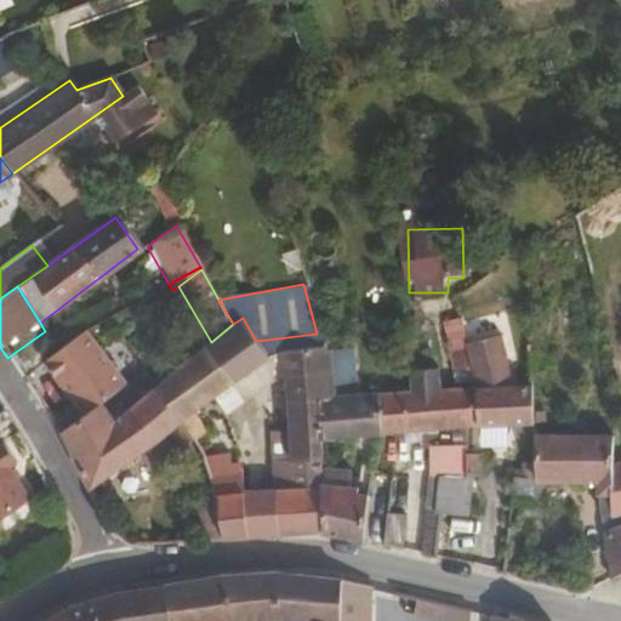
[(214,398),(266,358),(256,341),(243,318),(233,324),(211,342),(151,389),(177,422),(193,440),(204,432),(191,414),(214,398)]
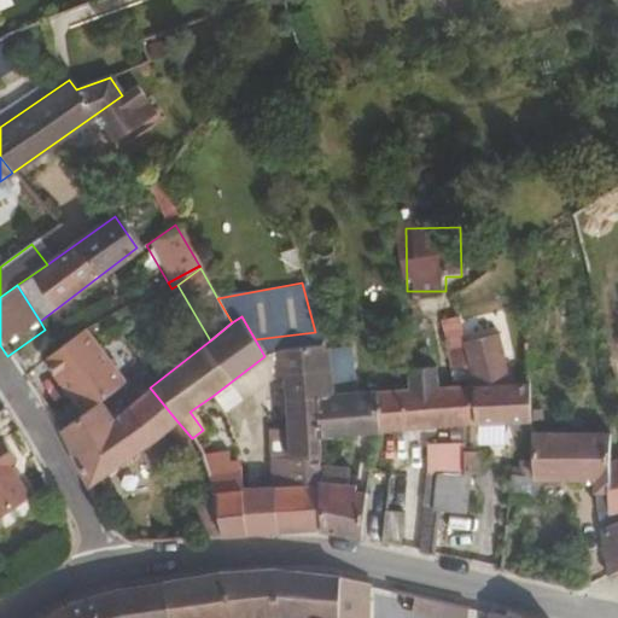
[(320,345),(315,332),(255,339),(264,356),(269,351),(279,348),(320,345)]
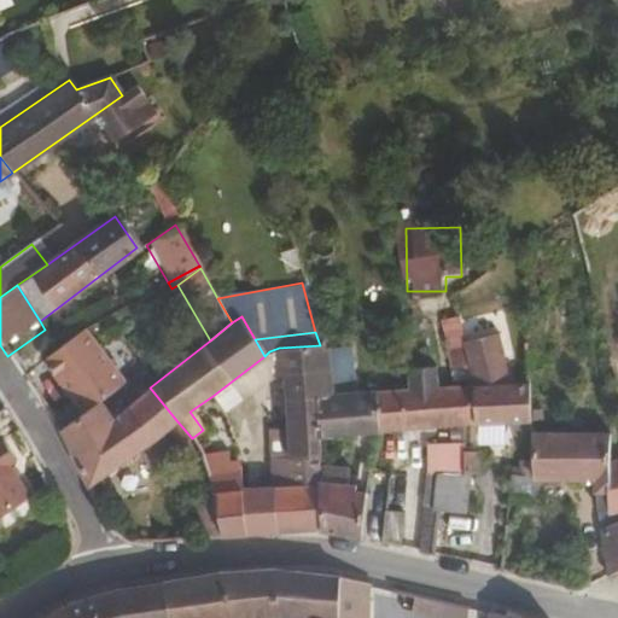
[(507,367),(495,332),(461,340),(464,351),(490,344),(503,383),(516,382),(512,366),(507,367)]
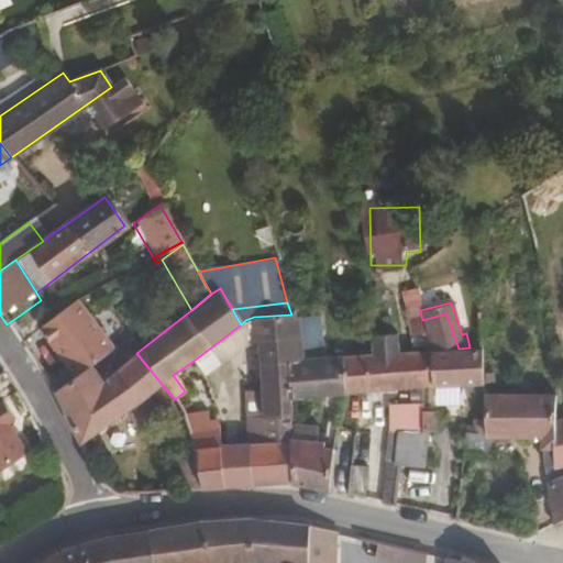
[(459,349),(446,313),(422,320),(430,353),(433,386),(484,382),(483,346),(470,348),(459,349)]
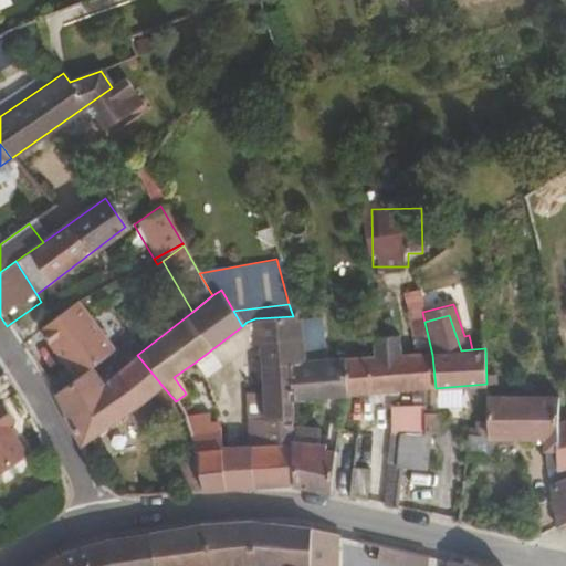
[(293,404),(292,366),(306,365),(293,316),(255,318),(257,343),(265,419),(291,420),(291,404),(293,404)]
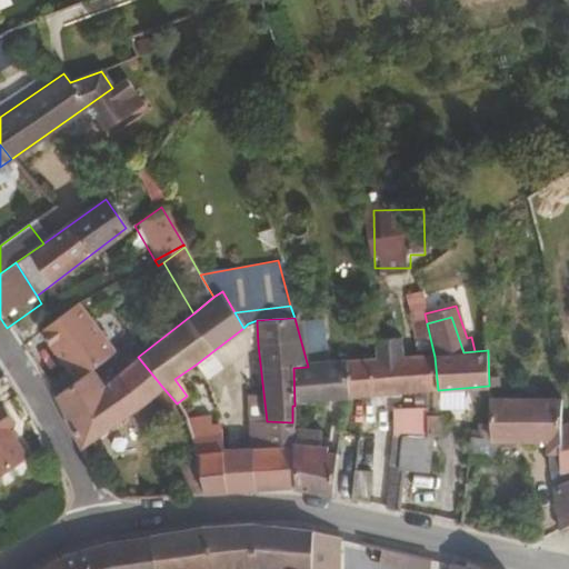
[(207,380),(248,346),(258,345),(257,320),(248,323),(243,328),(196,365),(207,380)]
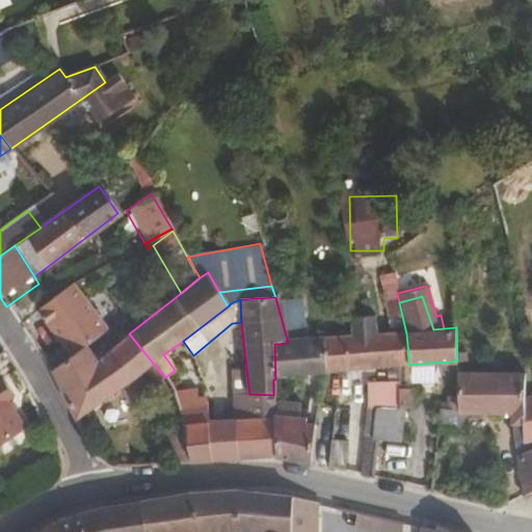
[(409,365),(406,334),(374,336),(373,317),(348,319),(350,337),(323,339),(322,372),(387,368),(386,406),(395,406),(399,406),(399,380),(399,366),(409,365)]
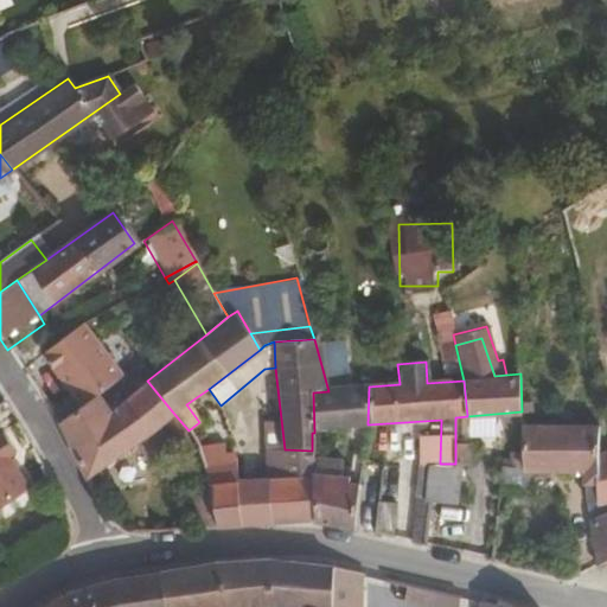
[(95,396),(80,375),(58,390),(74,413),(95,396)]
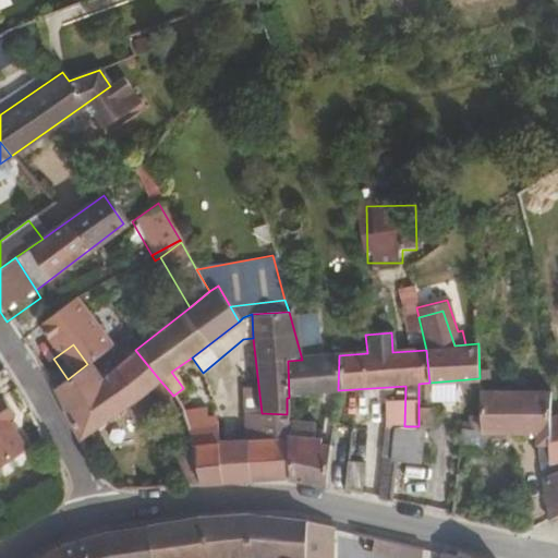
[(80,441),(159,379),(135,350),(98,378),(87,364),(68,379),(51,391),(80,441)]
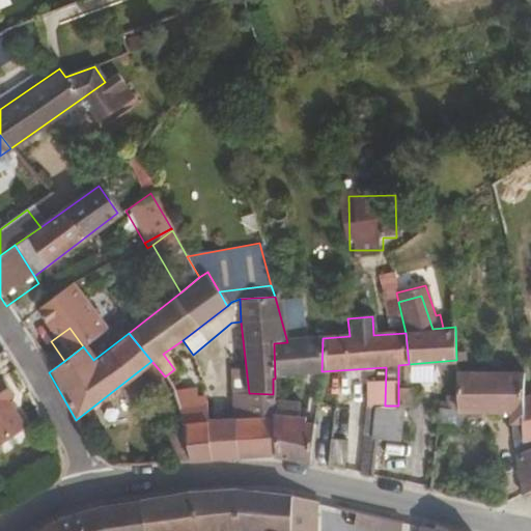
[(322,371),(323,338),(287,342),(274,343),(275,379),(322,371)]
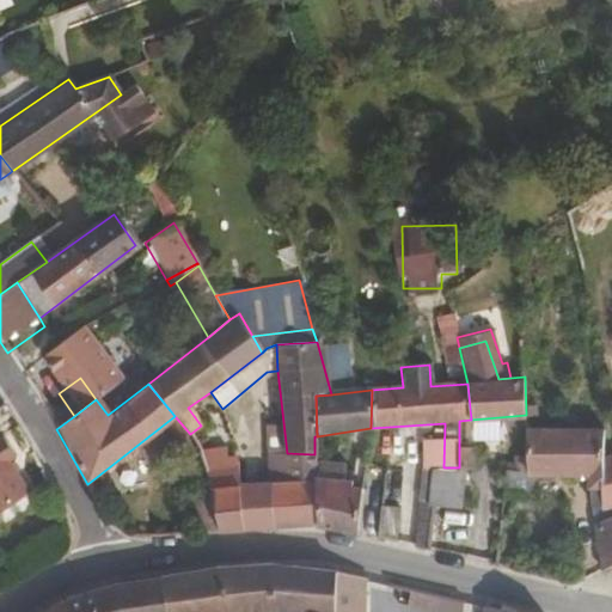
[(472,438),(471,420),(459,421),(459,438),(472,438)]
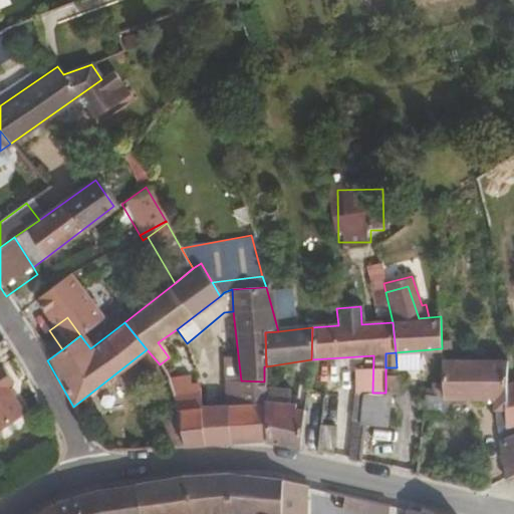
[(513,381),(507,382),(507,359),(442,361),(443,397),(425,397),(422,419),(448,419),(449,399),(495,398),(495,424),(512,425),(513,424),(513,381)]
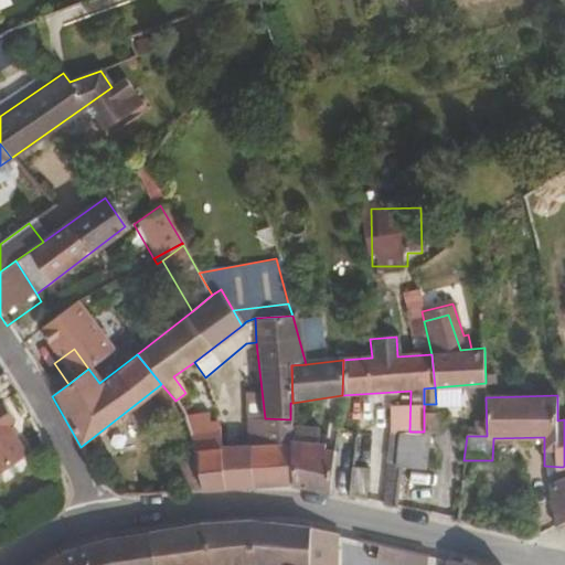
[(0,456),(20,445),(6,424),(10,420),(0,405),(0,456)]
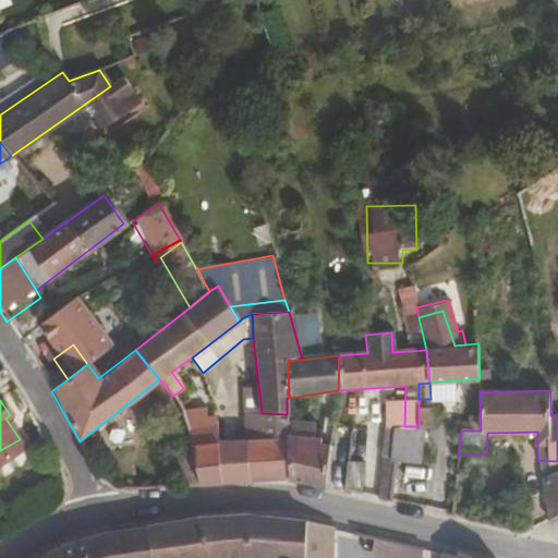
[(311,438),(312,423),(288,422),(287,414),(262,413),(262,416),(264,437),(288,440),(287,480),(323,486),(328,446),(318,445),(318,439),(311,438)]
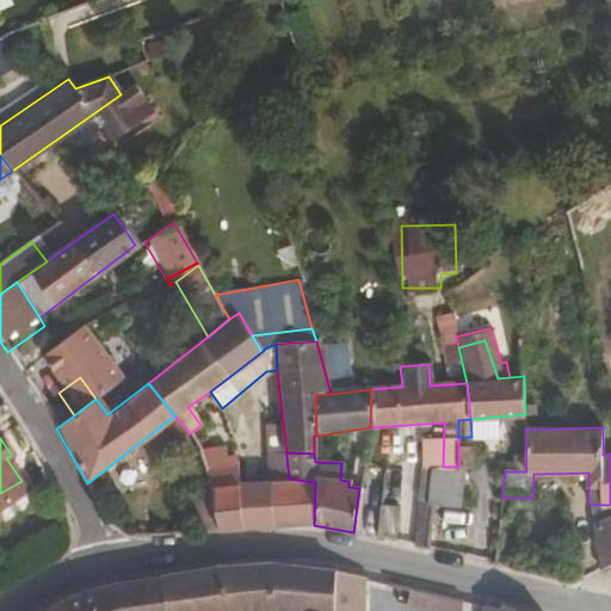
[(269,528),(267,481),(240,485),(239,461),(229,462),(228,455),(202,460),(209,488),(221,531),(269,528)]
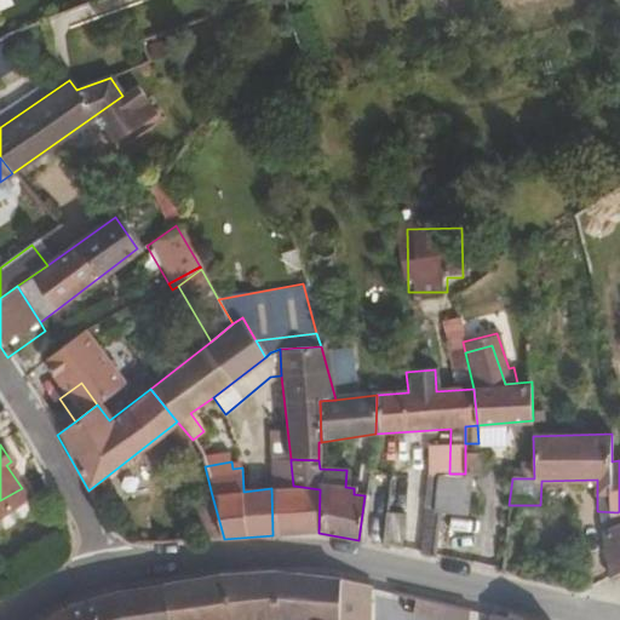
[(293,486),(291,463),(271,466),(271,488),(293,486)]
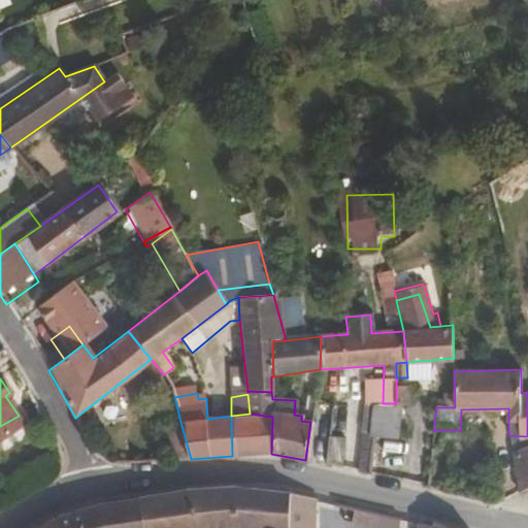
[(370,439),(370,434),(367,433),(369,403),(362,403),(357,471),(367,473),(370,439)]
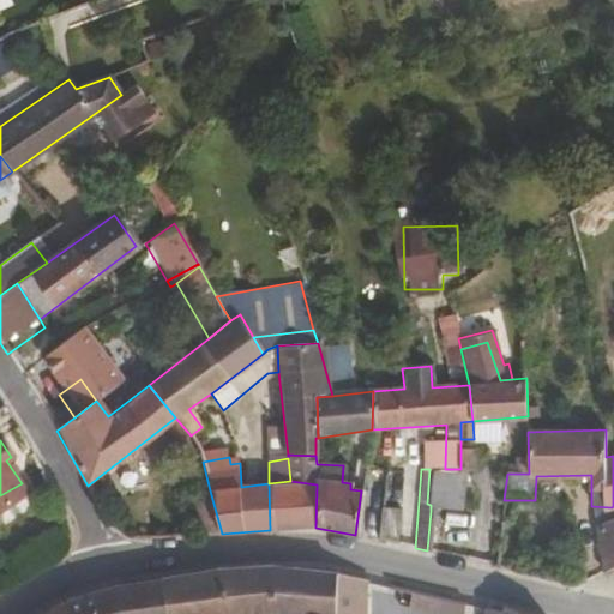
[(453,511),(456,469),(445,469),(429,469),(427,504),(431,505),(431,511),(453,511)]
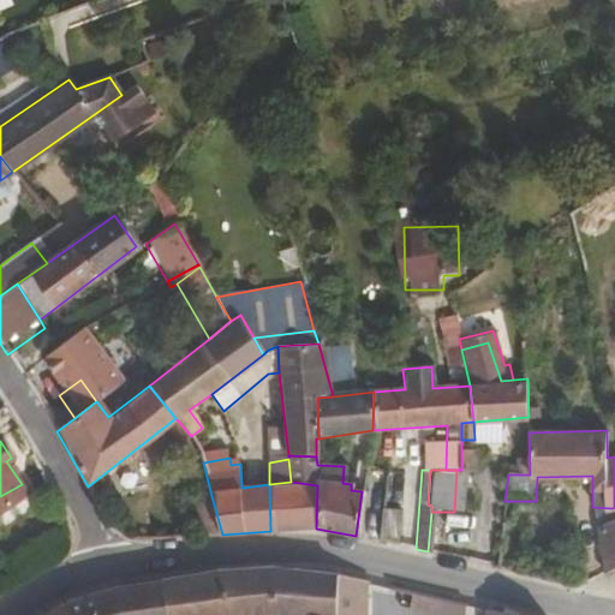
[(316,529),(317,485),(291,482),(269,484),(270,531),(316,529)]
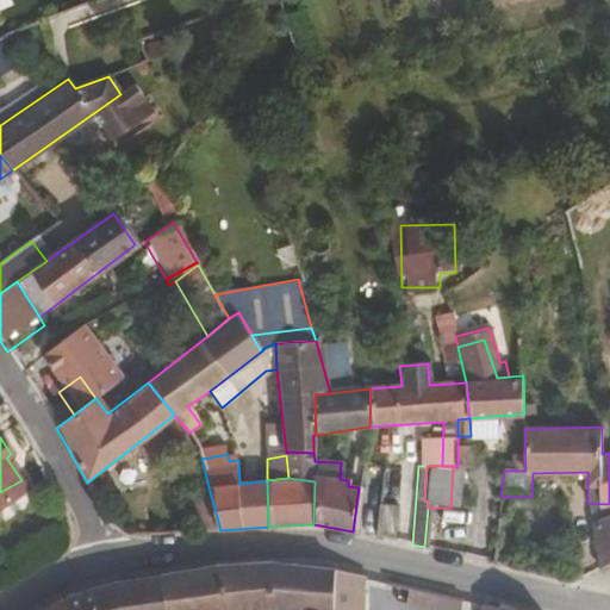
[(0,505),(26,487),(22,480),(0,492),(0,505)]
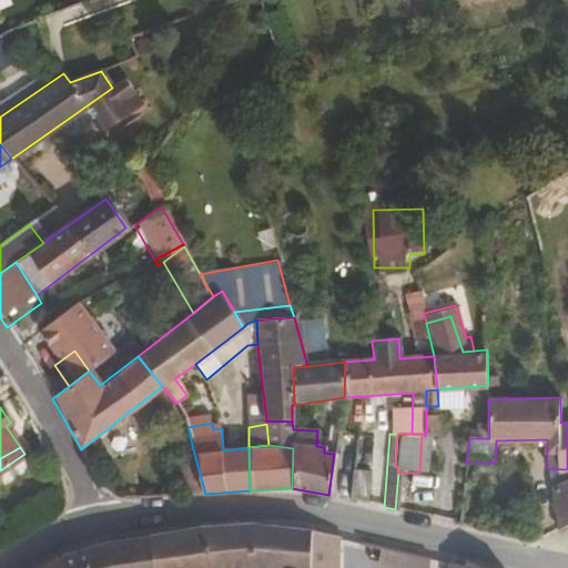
[(205,494),(194,454),(174,458),(185,495),(205,494)]
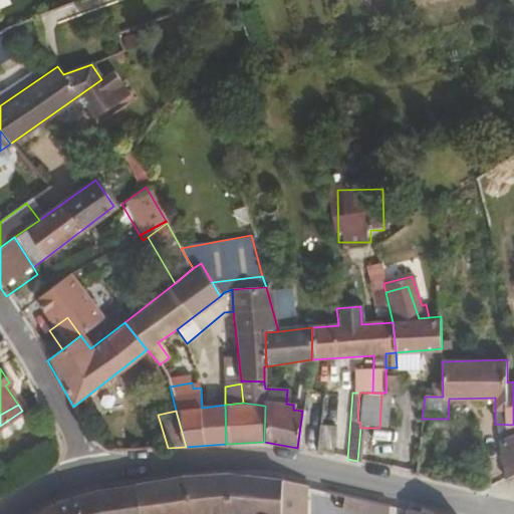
[(513,434),(513,424),(512,425),(495,424),(498,439),(513,434)]
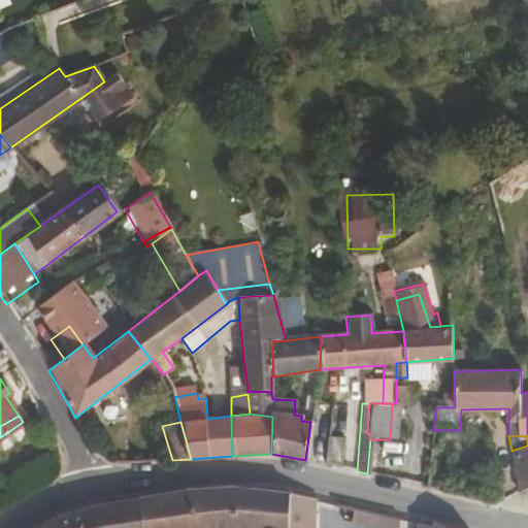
[(340,467),(343,437),(327,437),(324,463),(340,467)]
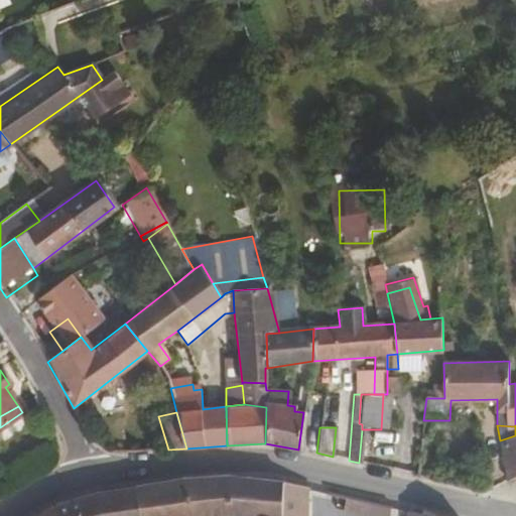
[(515,475),(515,435),(500,440),(507,480),(515,475)]
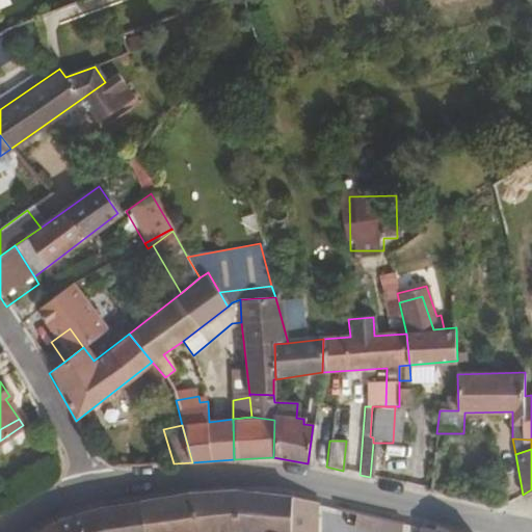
[(236,531),(234,491),(189,494),(139,503),(143,531),(236,531)]
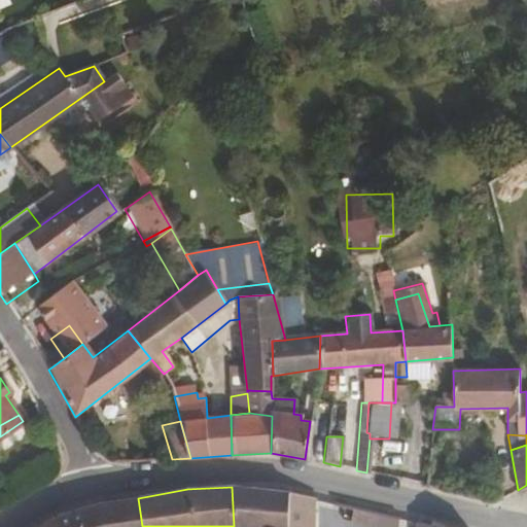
[(285,526),(286,492),(232,487),(234,526),(239,526),(249,526),(285,526)]
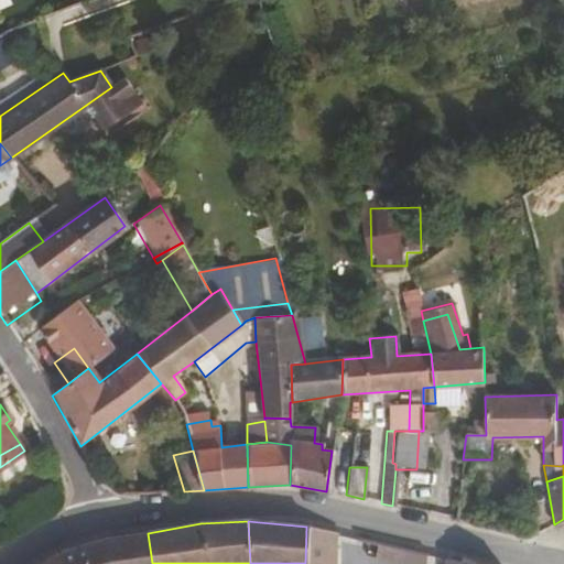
[(332,563),(333,533),(306,527),(305,563),(332,563)]
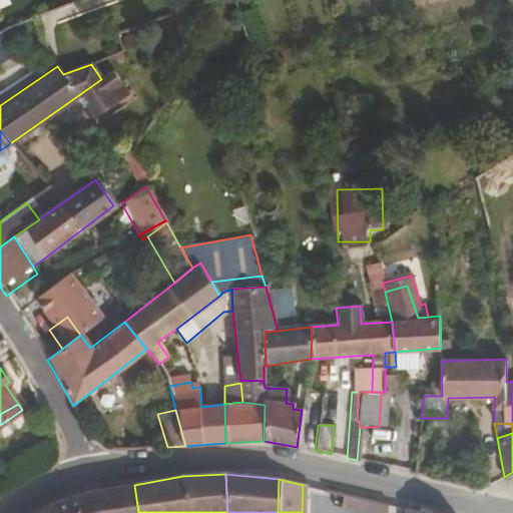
[(138,512),(134,485),(89,492),(96,512),(138,512)]
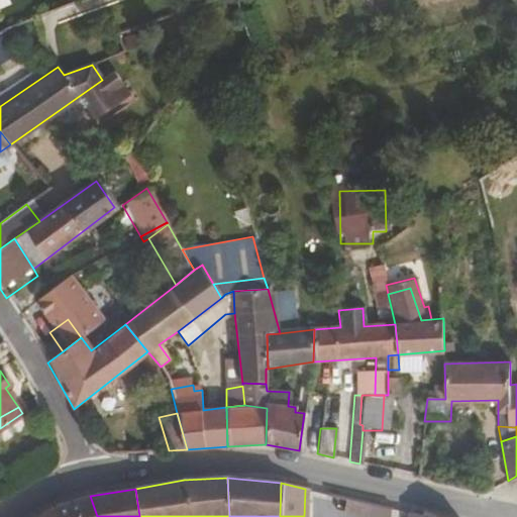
[(97,516),(90,496),(50,507),(55,516),(97,516)]
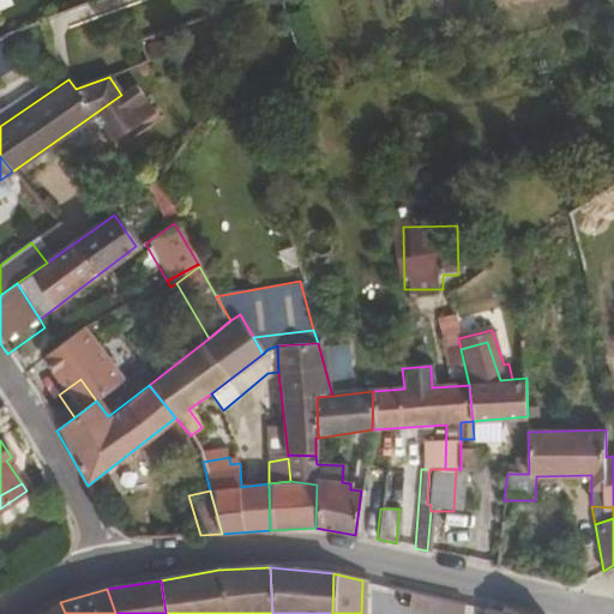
[(405,613),(462,613),(464,595),(409,589),(405,613)]
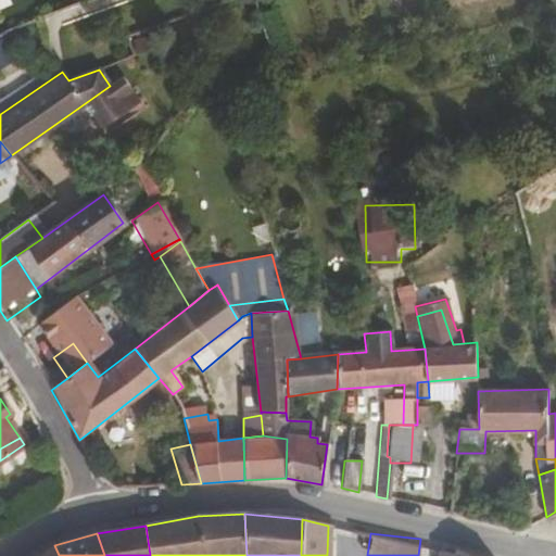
[(59,555),(54,545),(35,555),(59,555)]
